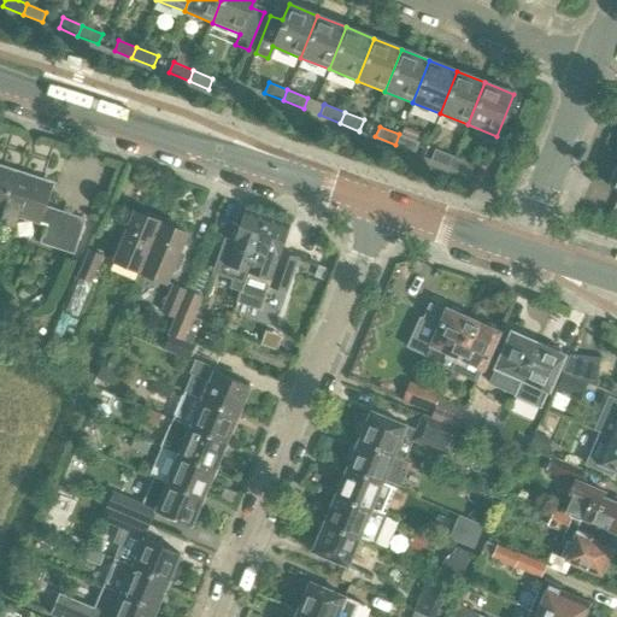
[(415,153),(419,142),(399,134),(395,145),(415,153)]
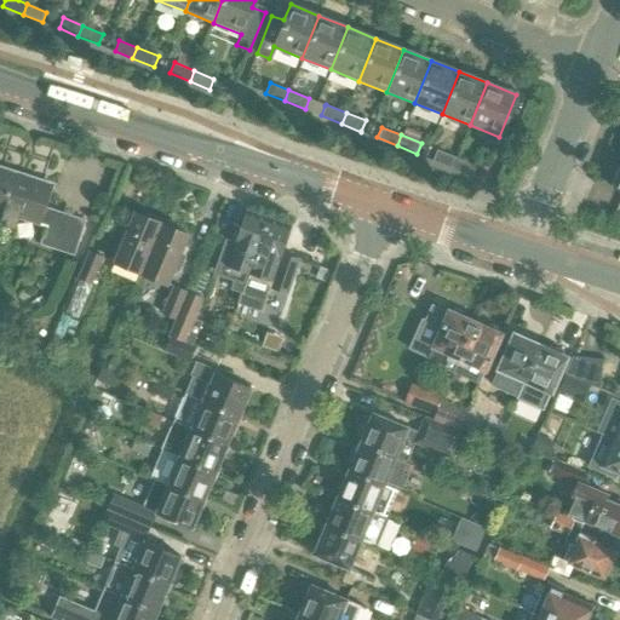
[(437,149),(432,160),(452,168),(457,158),(437,149)]
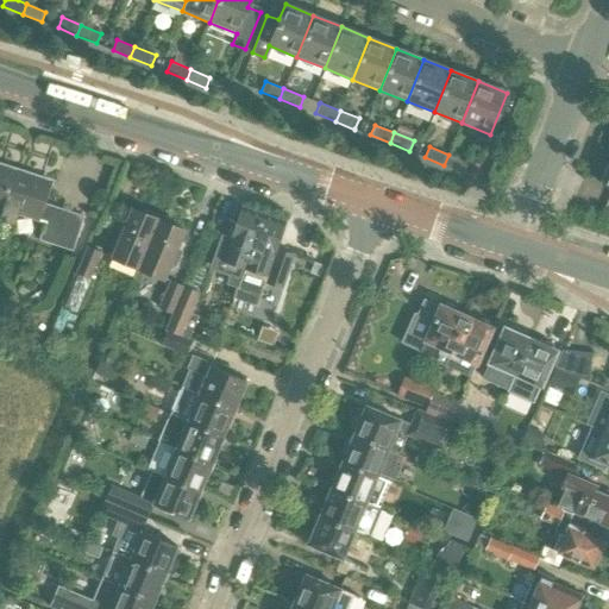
[(469,162),(449,155),(444,165),(464,173),(469,162)]
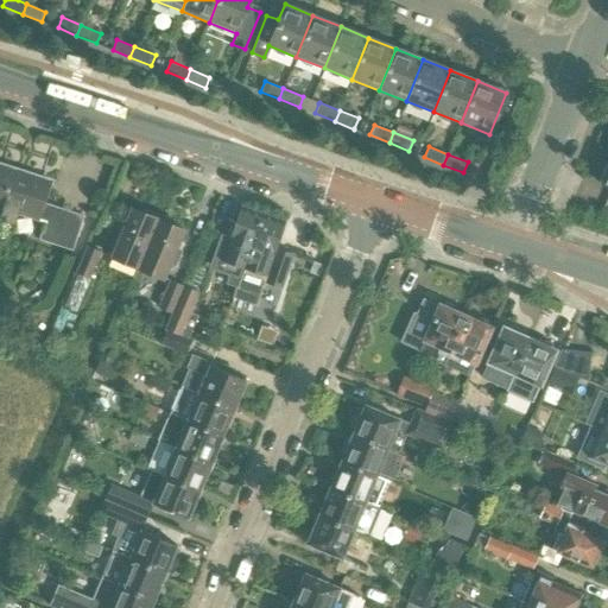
[(18,214),(44,223),(39,239),(73,249),(83,215),(44,203),(50,182),(0,164),(0,220),(16,225),(18,214)]
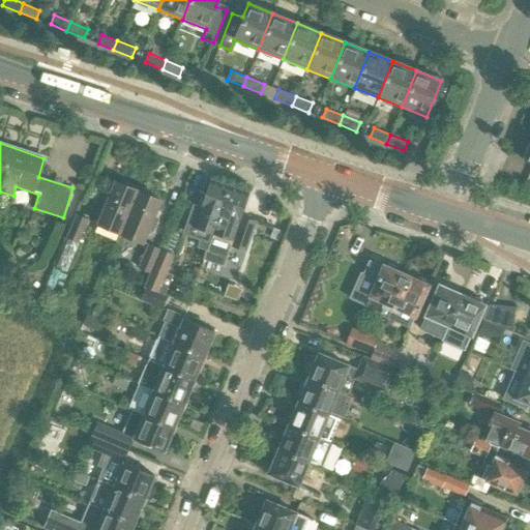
[(182,235),(199,240),(197,247),(207,252),(211,239),(210,239),(229,186),(210,179),(203,199),(199,198),(197,206),(193,205),(182,235)]
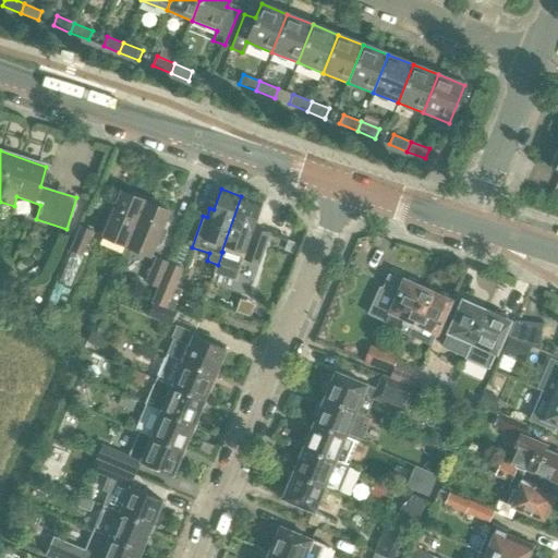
[(130,196),(121,193),(102,237),(125,246),(146,197),(135,193),(130,196)]
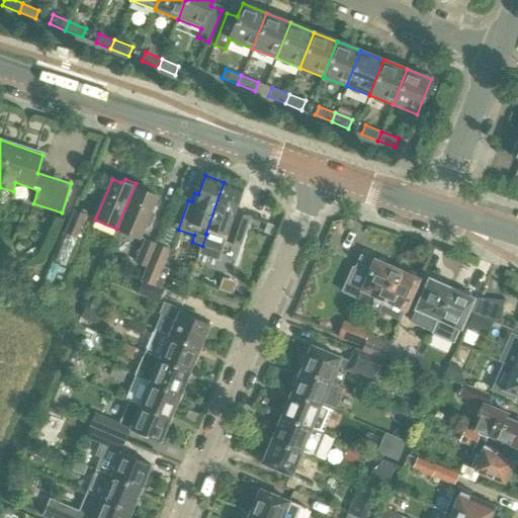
[(242,188),(224,182),(205,234),(206,234),(202,246),(202,249),(233,260),(242,235),(228,230),(242,188)]
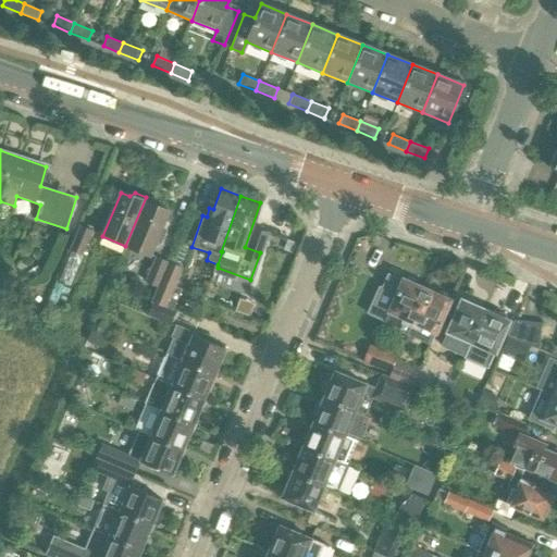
[(159,202),(146,197),(125,246),(150,256),(169,211),(160,208),(159,202)]
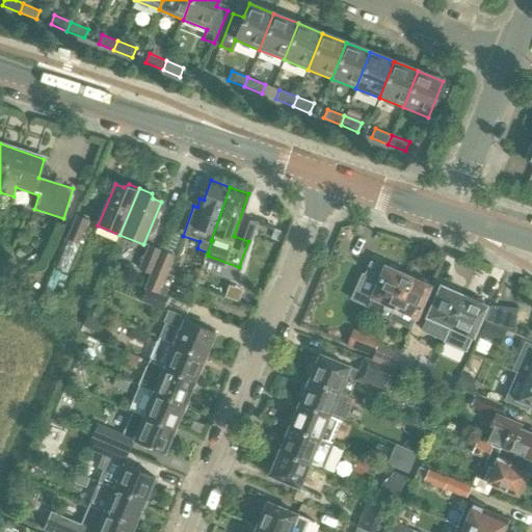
[(76,217),(68,239),(55,267),(67,272),(79,243),(88,221),(76,217)]
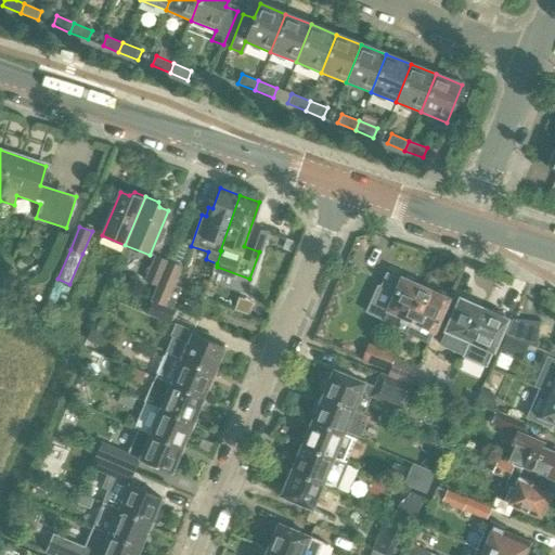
[(145,282),(155,285),(158,287),(168,263),(155,258),(145,282)]
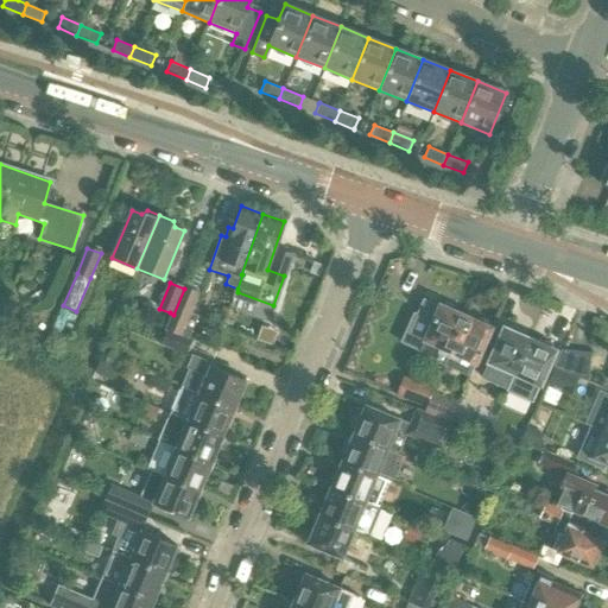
[(168,329),(166,330),(188,339),(189,337),(197,316),(191,312),(198,295),(184,289),(173,315),(168,329)]
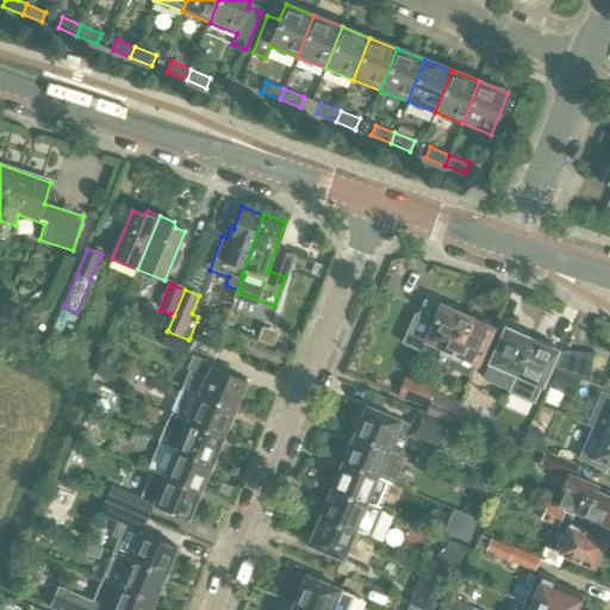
[(422,354),(436,360),(435,361),(446,366),(467,318),(441,306),(440,309),(425,302),(418,317),(415,316),(408,335),(427,343),(422,354)]
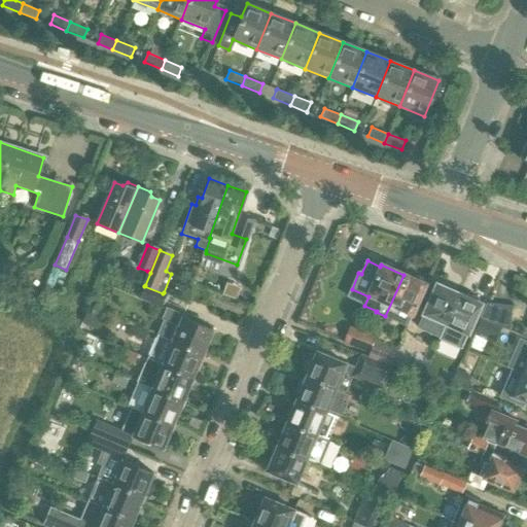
[(426,285),(403,275),(385,316),(407,326),(411,316),(412,316),(426,285)]
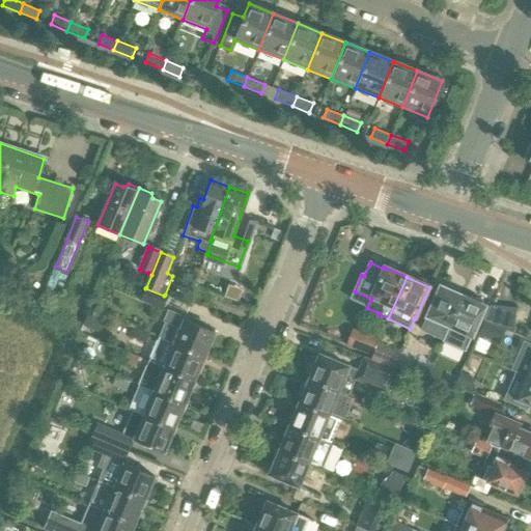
[(462,298),(440,287),(422,327),(424,332),(430,335),(437,332),(439,327),(448,331),(462,298)]
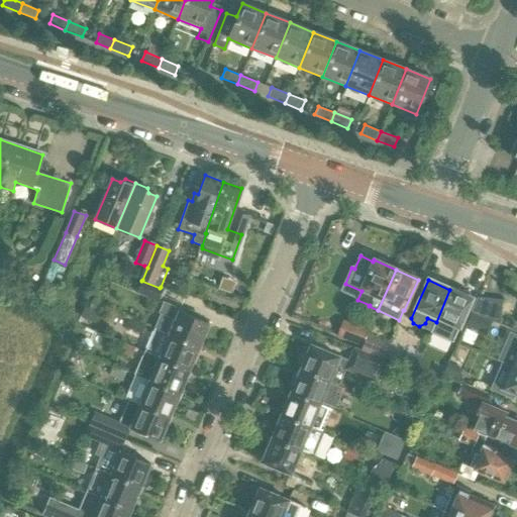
[(141,281),(137,293),(160,302),(165,290),(160,288),(141,281)]
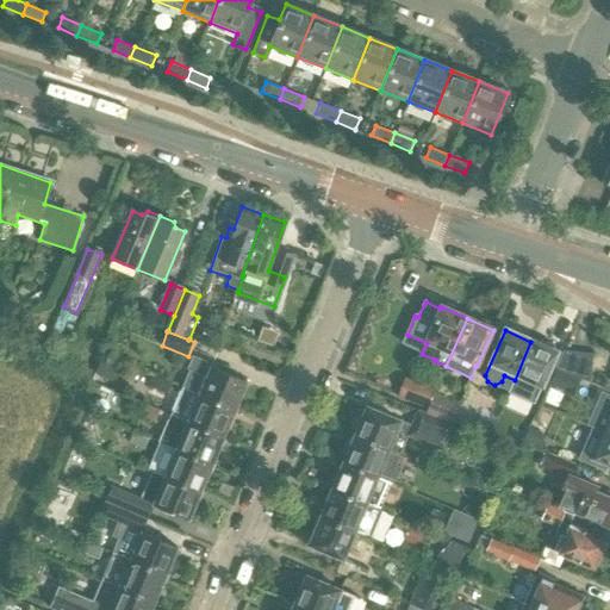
[(526,380),(542,388),(558,354),(530,342),(515,380),(523,384),(526,380)]
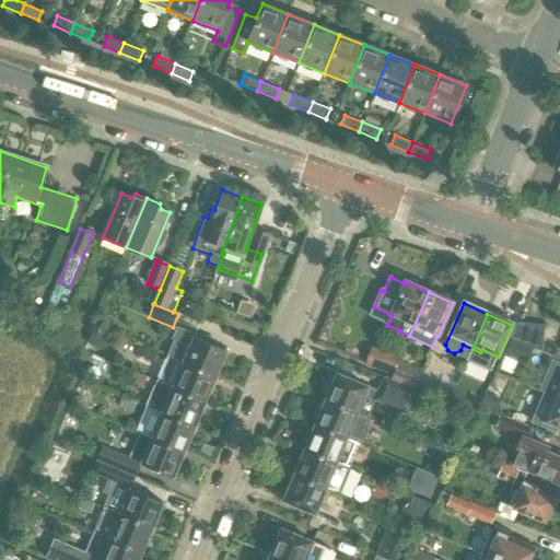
[(529,347),(531,339),(533,325),(518,323),(511,338),(529,347)]
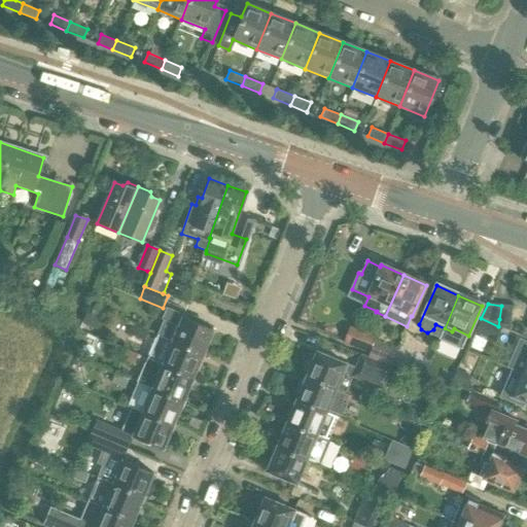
[(164,320),(157,336),(203,354),(213,330),(183,318),(184,316),(167,309),(162,320),(164,320)]
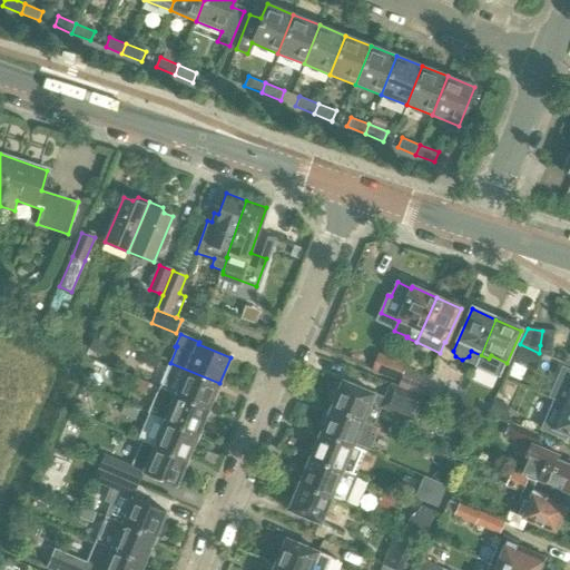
[(159,359),(145,352),(140,362),(155,369),(159,359)]
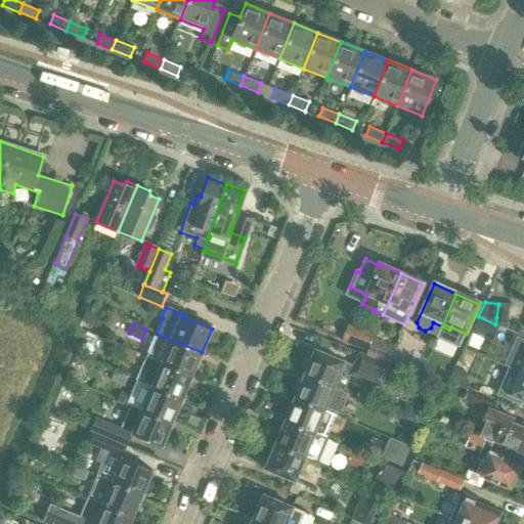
[(374,334),(347,324),(341,342),(366,351),(372,340),(374,334)]
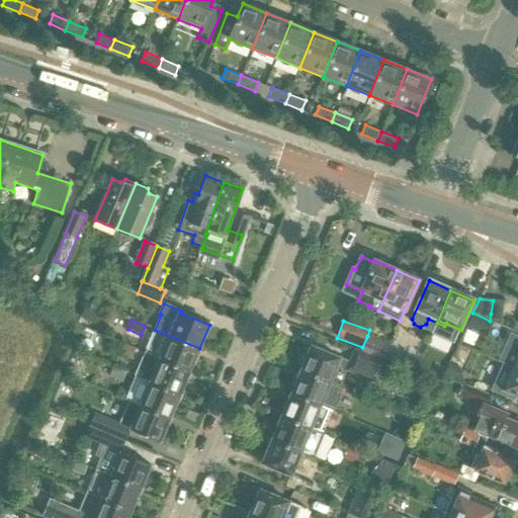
[(145,352),(190,371),(199,348),(155,330),(145,352)]
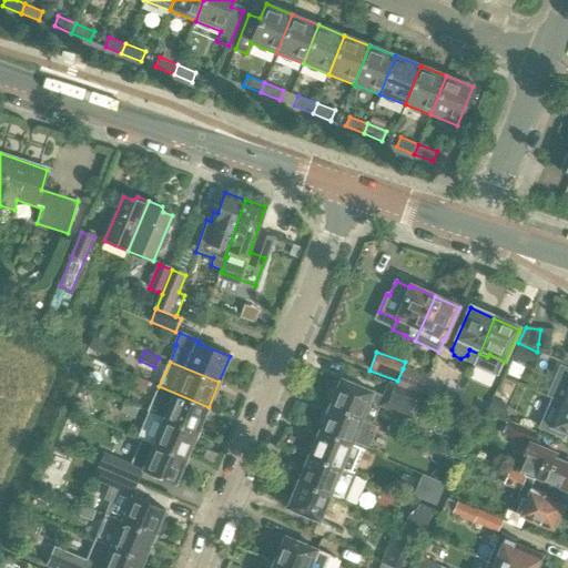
[(397,381),(398,381),(396,384),(422,395),(428,378),(403,368),(397,381)]
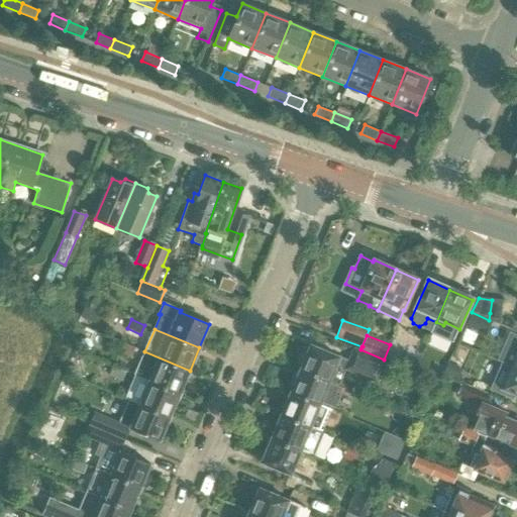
[(135,348),(123,343),(119,352),(131,357),(135,348)]
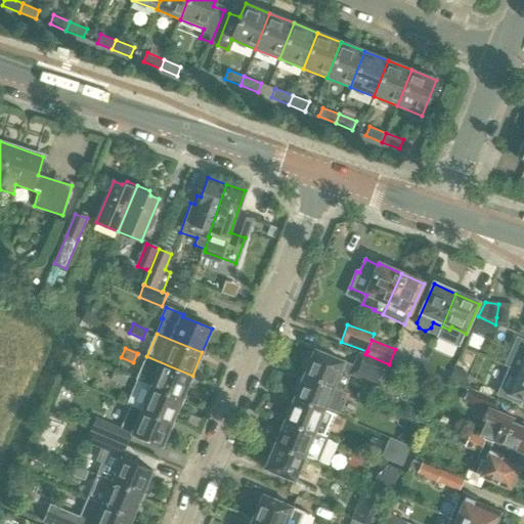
[(345,361),(314,349),(304,374),(344,390),(350,375),(358,378),(359,373),(384,383),(392,365),(389,364),(365,354),(358,351),(353,364),(346,361),(345,361)]
